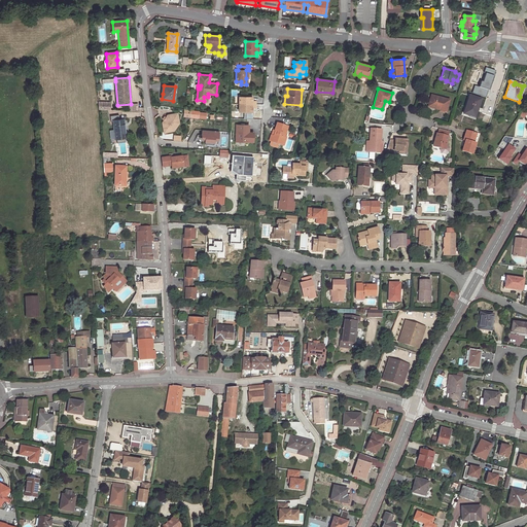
[(436,107),(435,109),(446,112),(449,101),(431,96),(428,105),(436,107)]
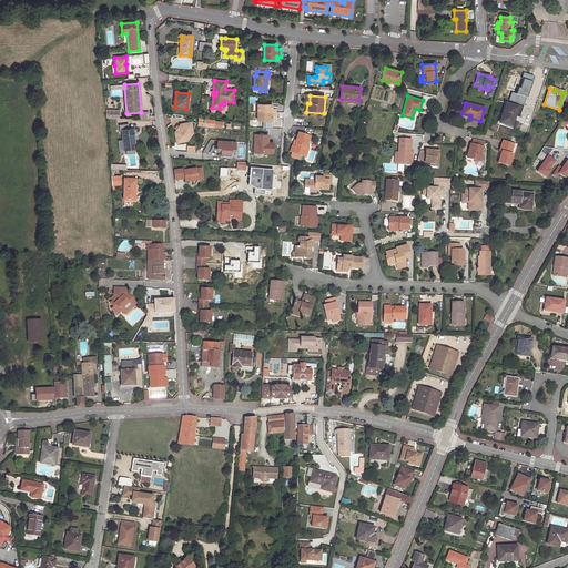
[(518,107),(506,103),(499,123),(509,127),(513,118),(515,118),(518,107)]
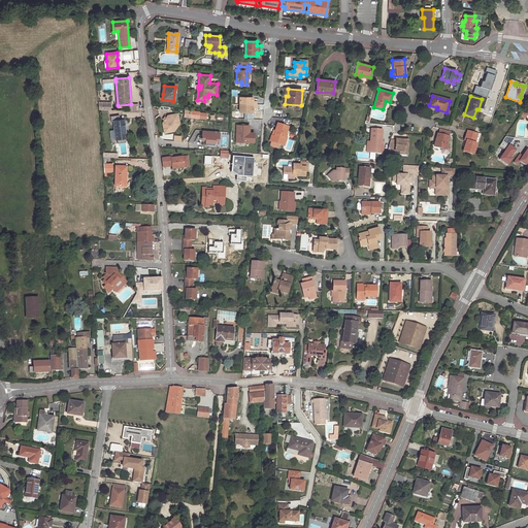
[(252,100),(252,97),(239,97),(239,111),(252,111),(252,107),(253,107),(256,107),(256,100),(253,100),(252,100)]
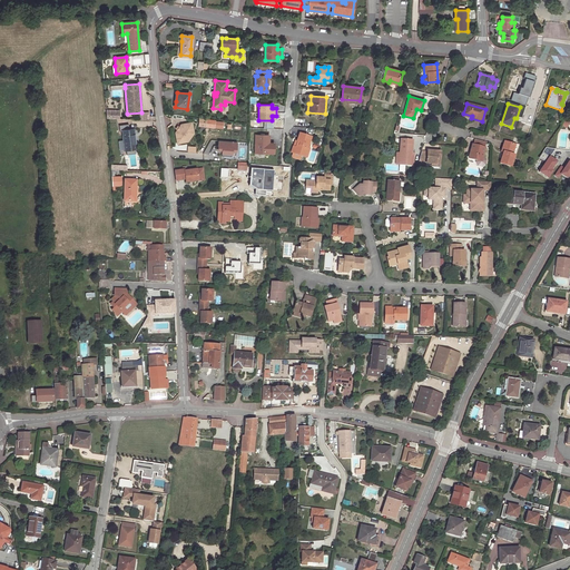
[(190,134),(194,133),(192,123),(182,124),(179,127),(178,129),(176,133),(177,143),(188,141),(187,137),(190,134)]
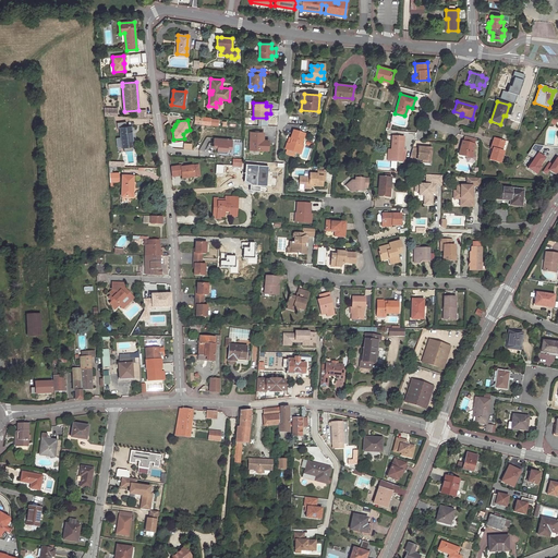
[(125,122),(117,123),(118,129),(120,129),(122,147),(123,147),(132,146),(133,145),(131,126),(126,128),(125,122)]
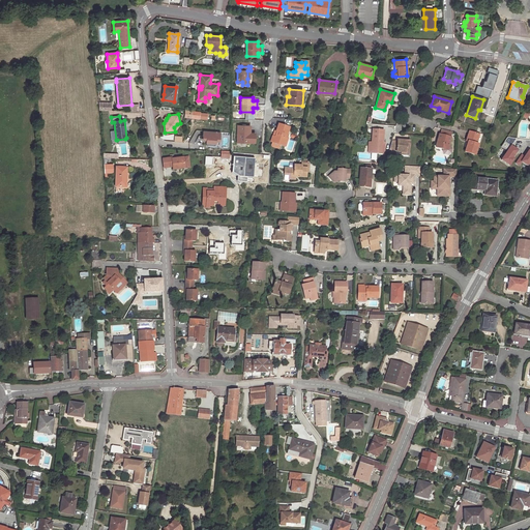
[(248,133),(251,133),(251,125),(245,125),(245,124),(241,124),(241,125),(237,125),(237,142),(246,142),(246,141),(254,141),(254,135),(248,135),(248,133)]
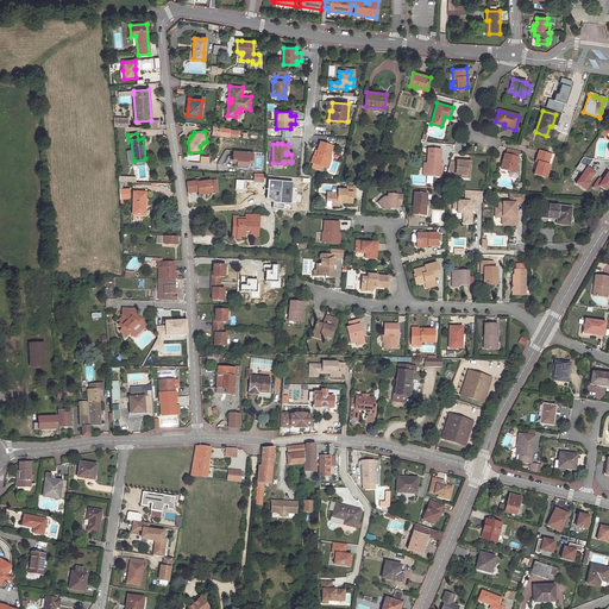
[(314,163),(320,165),(327,168),(331,159),(328,158),(332,148),(320,143),(318,151),(319,151),(316,157),(313,157),(311,162),(314,163)]
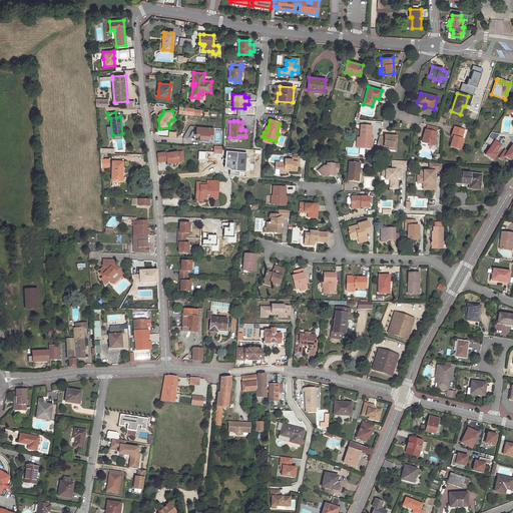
[(370,146),(370,139),(371,126),(361,125),(360,137),(359,147),(373,148),(373,146),(370,146)]
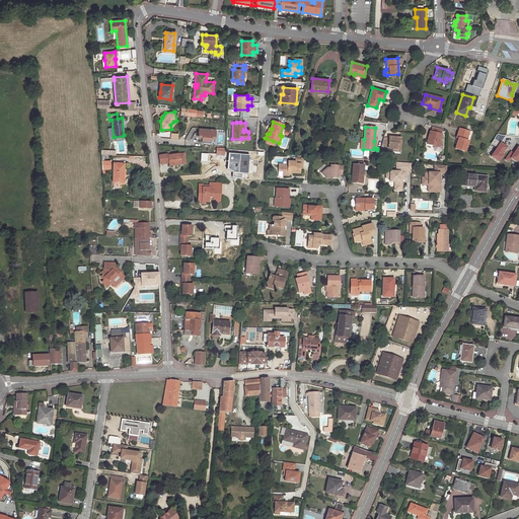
[(215,130),(199,128),(198,137),(202,137),(202,142),(210,143),(211,138),(215,138),(215,130)]
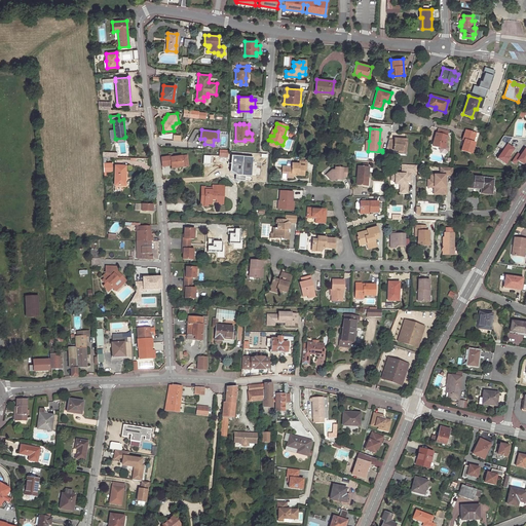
[(475,134),(465,130),(462,140),(464,141),(461,150),(471,153),(475,143),(476,144),(480,134),(476,133),(475,134)]
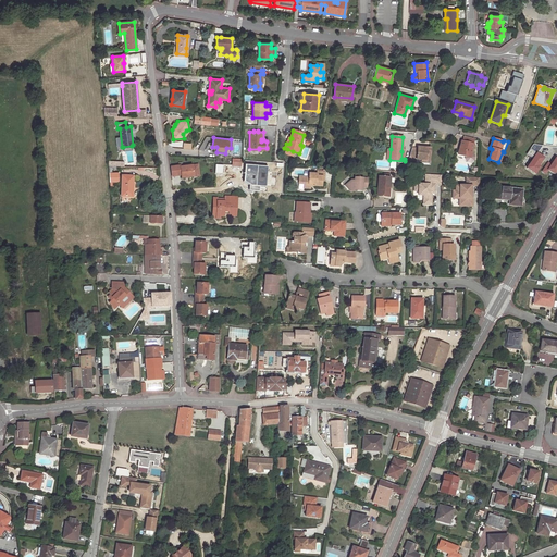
[(462,141),(461,140),(458,153),(470,158),(473,145),(472,144),(462,141)]
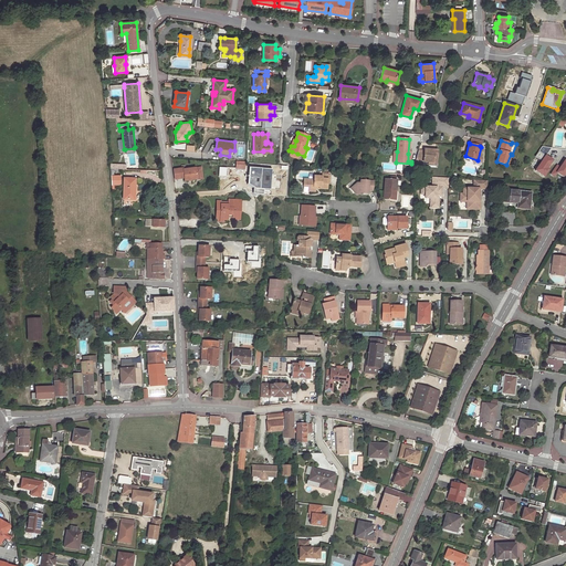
[(423,150),(418,150),(416,160),(428,161),(433,163),(435,157),(437,157),(437,150),(423,149),(423,150)]
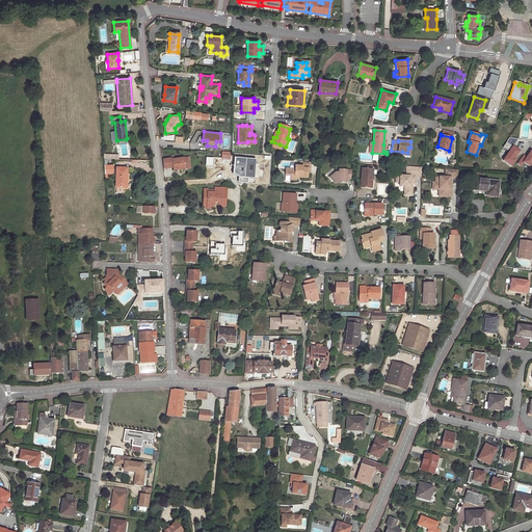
[(173,159),(162,160),(163,168),(173,167),(174,170),(185,168),(184,165),(189,164),(189,158),(173,160),(173,159)]
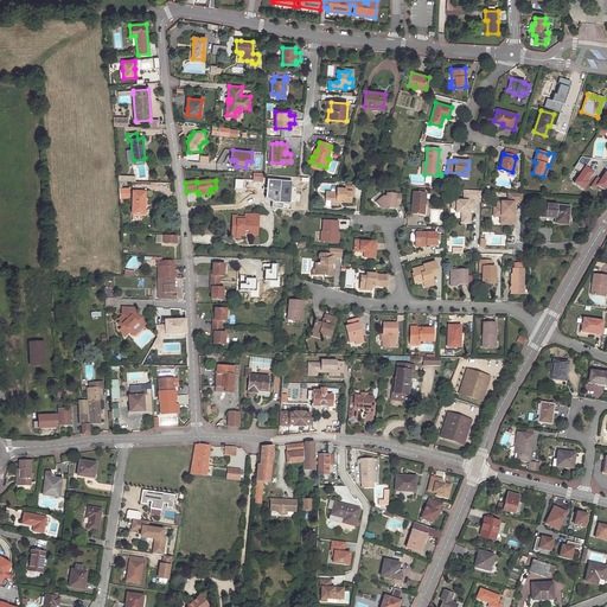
[(122,187),(120,187),(119,187),(120,197),(121,197),(129,197),(129,187),(122,187)]
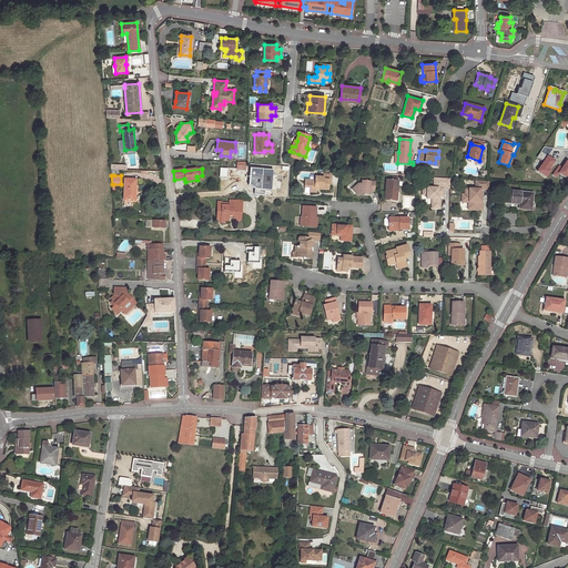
[(322,180),(315,179),(315,181),(305,180),(304,193),(310,194),(310,192),(316,193),(316,189),(316,188),(321,188),(321,190),(327,190),(328,184),(331,184),(331,175),(323,175),(323,178),(322,180)]
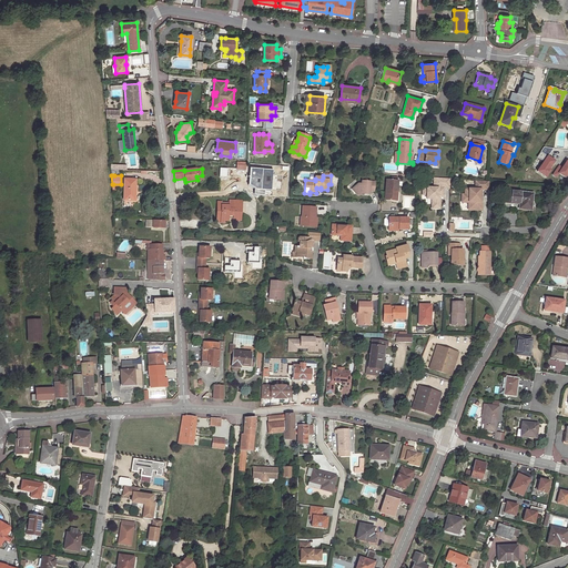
[(450,188),(450,179),(434,178),(434,188),(423,188),(423,195),(427,195),(427,199),(432,199),(432,204),(439,204),(439,199),(437,199),(438,196),(439,196),(443,196),(443,188),(450,188)]
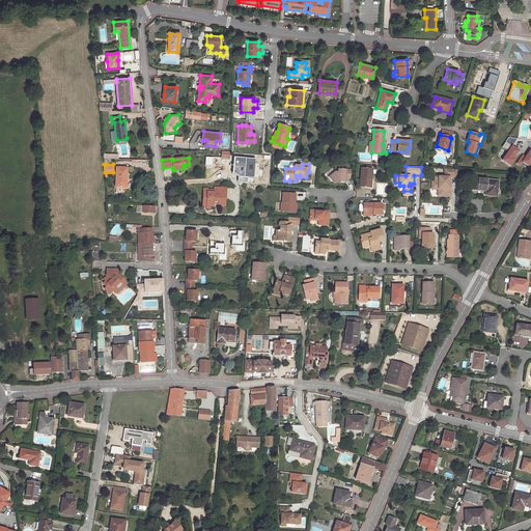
[(116,168),(116,187),(127,188),(127,168),(116,168)]
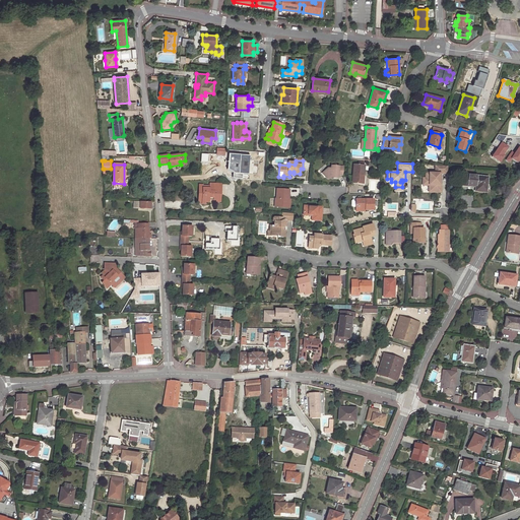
[(361,178),(364,178),(365,166),(353,165),(352,183),(361,183),(361,178)]
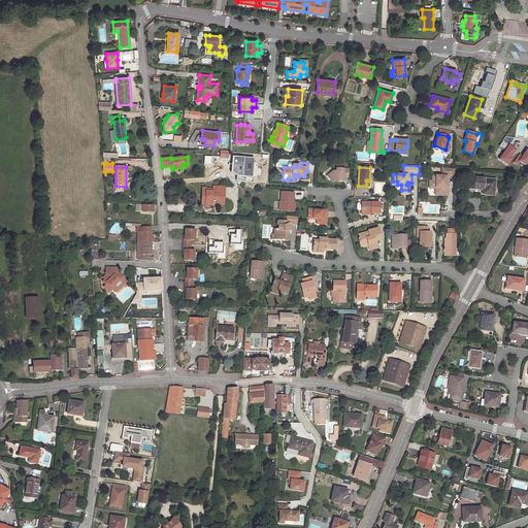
[(348,169),(335,168),(335,171),(333,171),(327,175),(332,182),(335,182),(335,180),(343,180),(343,177),(347,177),(348,169)]
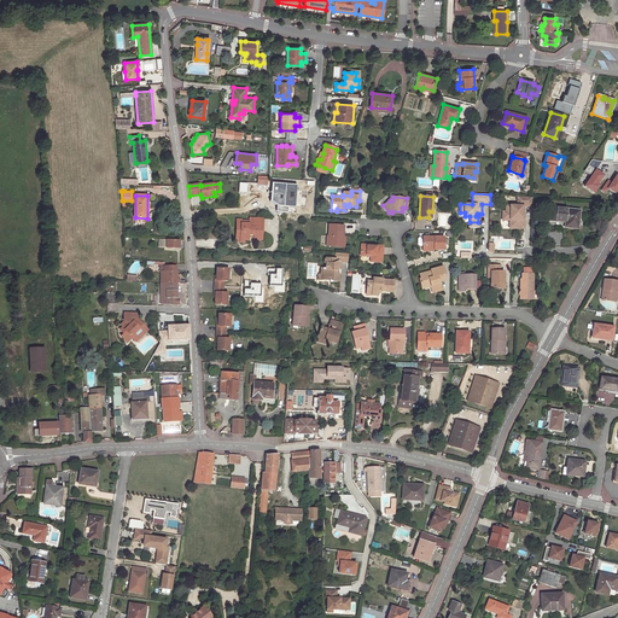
[(532,207),(532,198),(529,197),(518,197),(518,205),(506,205),(506,211),(503,211),(502,220),(511,220),(509,222),(518,222),(518,226),(524,226),(524,217),(523,217),(523,214),(523,207),(532,207)]
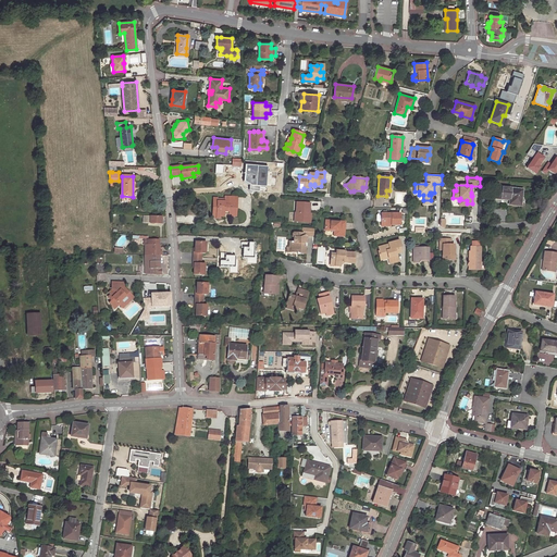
[(509,199),(509,203),(521,205),(522,189),(495,187),(495,198),(509,199)]
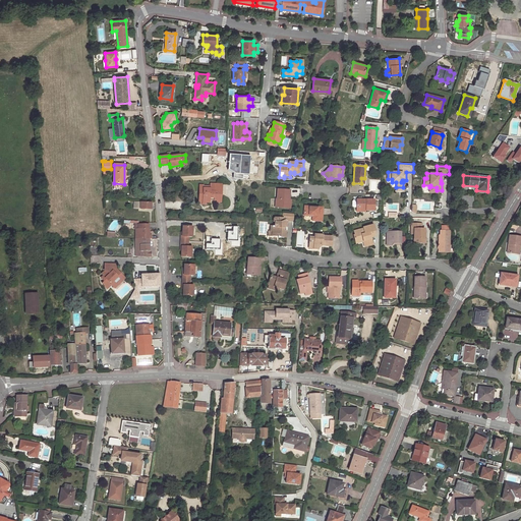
[(210,188),(204,188),(203,194),(199,194),(198,200),(203,200),(203,203),(210,204),(210,200),(210,198),(214,198),(214,200),(216,200),(221,201),(221,189),(213,189),(213,184),(210,184),(210,188)]
